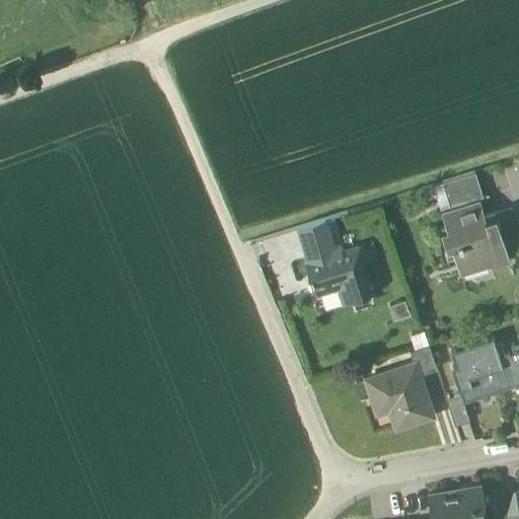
[(470,172),(441,181),(449,207),(478,199),(470,172)]
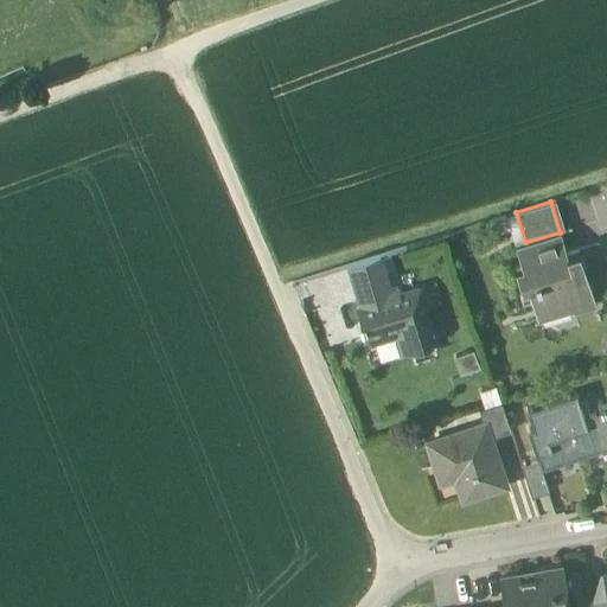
[(567,254),(560,232),(525,242),(517,246),(522,257),(519,257),(523,268),(516,270),(523,291),(529,289),(536,312),(570,301),(574,312),(595,306),(577,250),(567,254)]
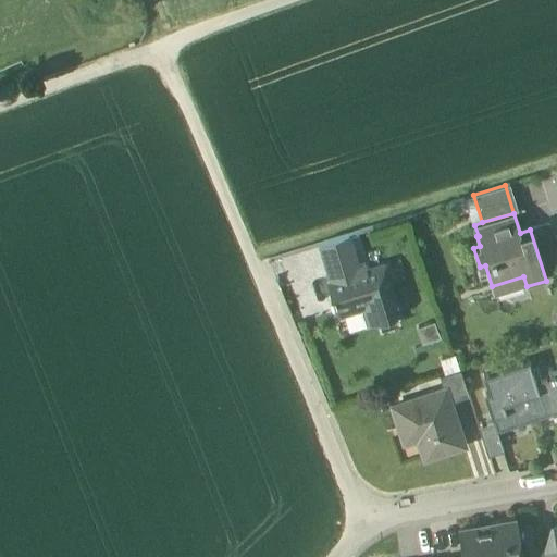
[(348,234),(319,243),(327,270),(356,260),(348,234)]
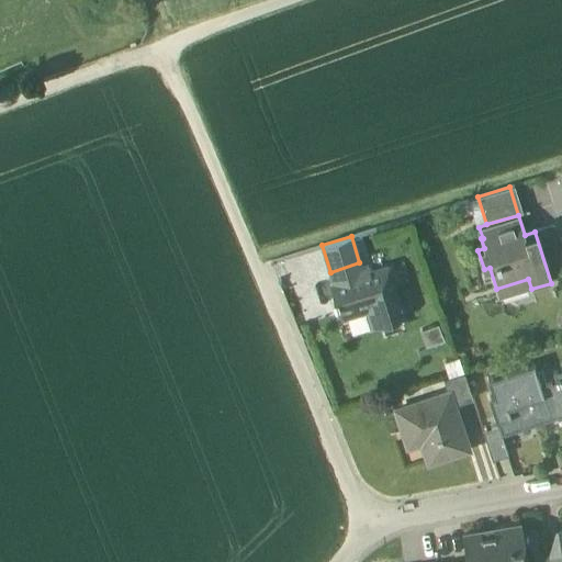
[(359,262),(330,272),(334,283),(329,285),(334,298),(333,298),(334,302),(345,299),(348,311),(364,306),(370,326),(403,316),(388,267),(370,272),(367,265),(361,267),(359,262)]
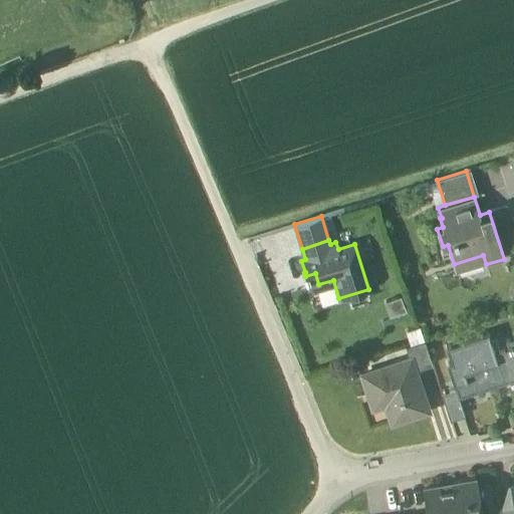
[(389,314),(408,309),(404,294),(384,299),(389,314)]
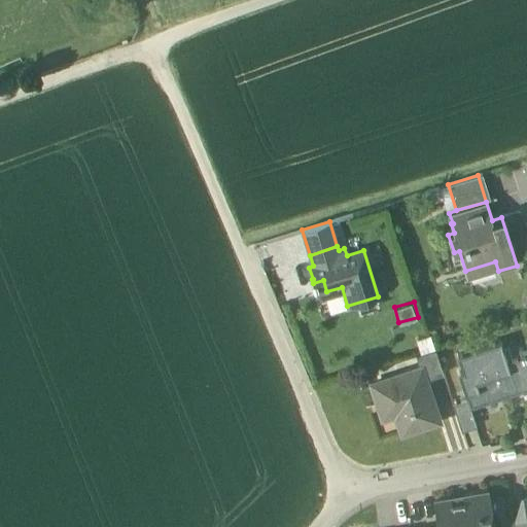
[(506,362),(499,342),(475,349),(485,379),(493,377),(500,398),(522,391),(523,393),(526,392),(526,346),(518,349),(521,358),(506,362)]
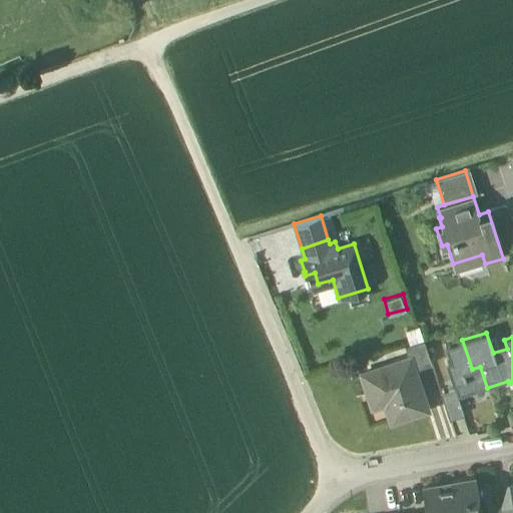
[(472,369),(462,340),(445,346),(450,361),(445,363),(454,390),(457,397),(487,388),(480,367),(472,369)]
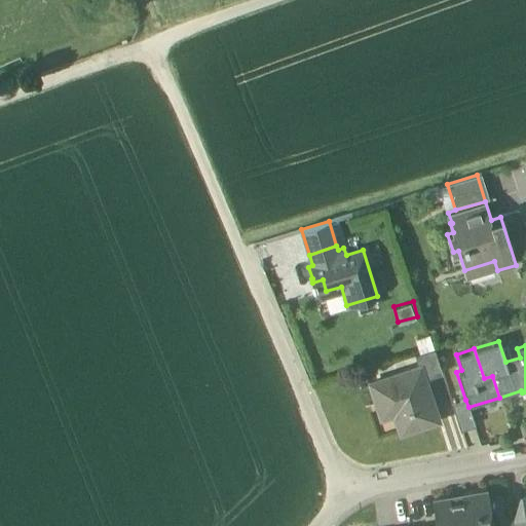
[(434,349),(414,355),(418,367),(420,367),(424,379),(442,374),(434,349)]
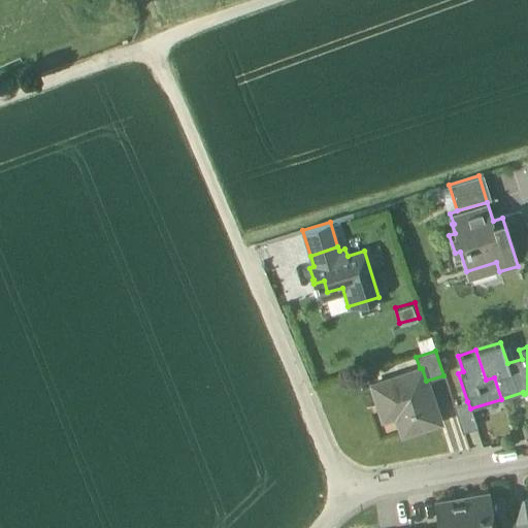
[(420,368),(371,384),(378,407),(392,403),(401,434),(439,422),(426,381),(422,368),(420,368)]
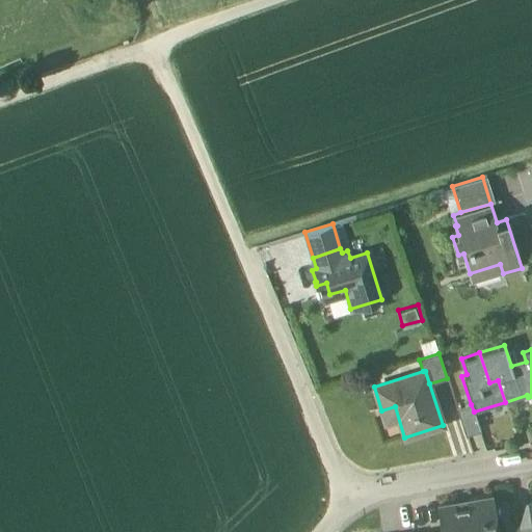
[(471,404),(456,408),(466,435),(480,430),(474,411),(471,404)]
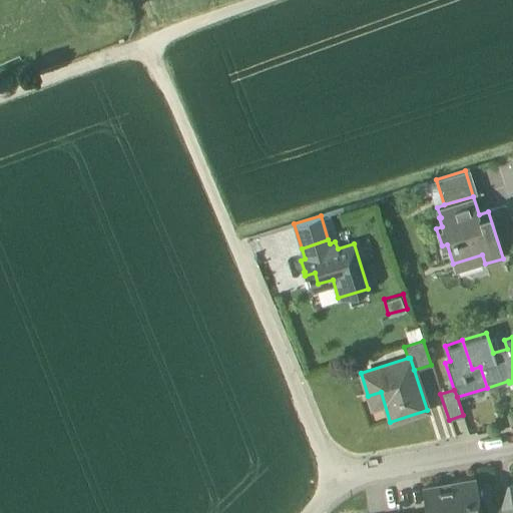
[(457,483),(439,486),(439,485),(422,488),(426,511),(426,512),(481,512),(475,477),(456,481),(457,483)]
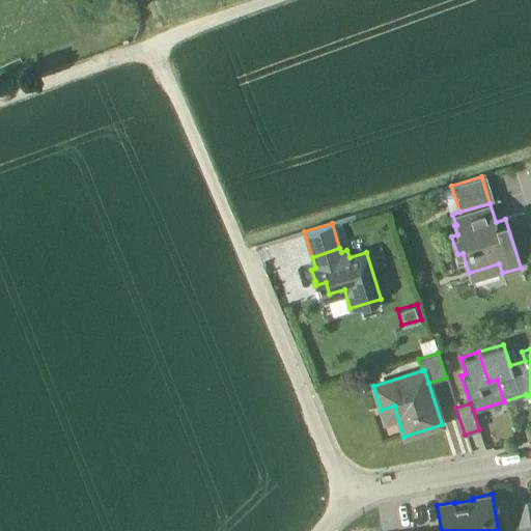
All buildings are outlined.
